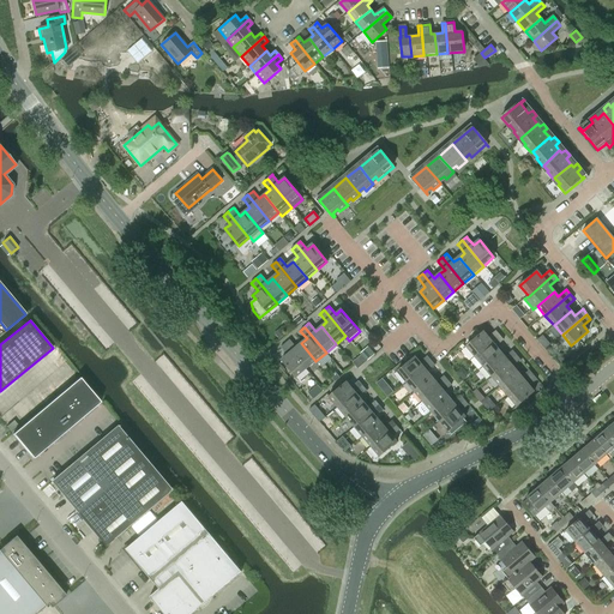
[(467,347),(475,356),(500,336),(495,331),(488,337),(483,331),(467,347)]
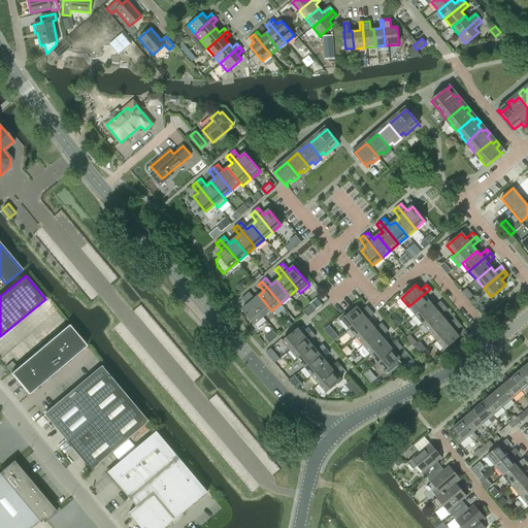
[(430,289),(408,306),(416,315),(430,302),(427,298),(433,293),(430,289)]
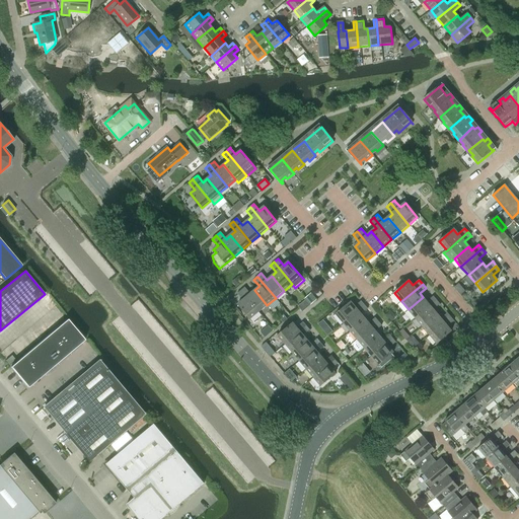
[(244,287),(240,290),(241,291),(258,312),(267,305),(254,290),(250,294),(244,288),(244,287)]
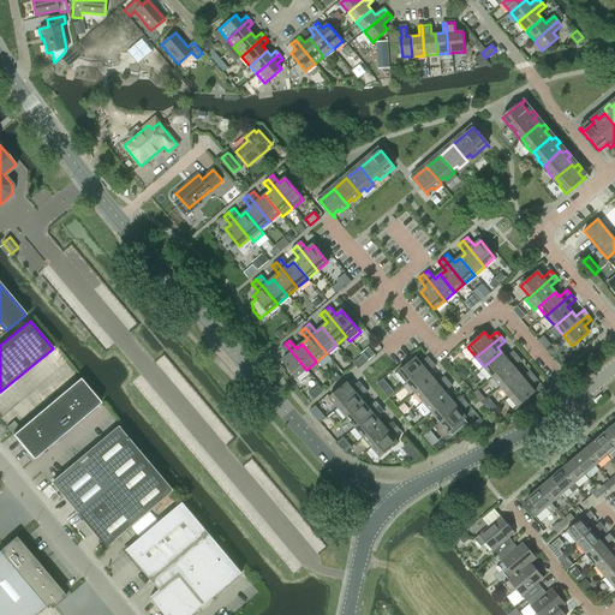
[(376,341),(371,346),(377,353),(382,348),(380,346),(376,341)]
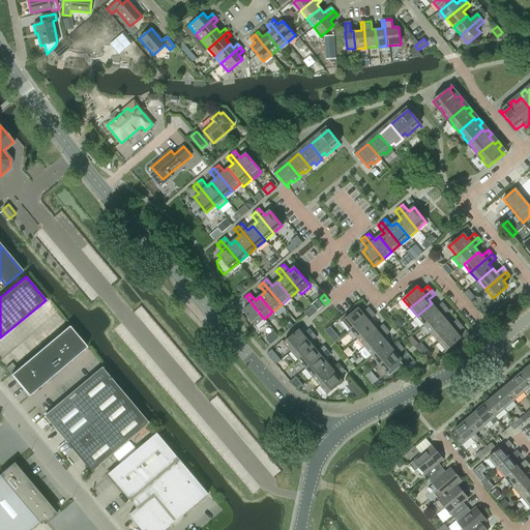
[(245,296),(241,300),(242,300),(247,306),(243,311),(252,322),(256,326),(257,325),(264,319),(246,297),(245,296)]
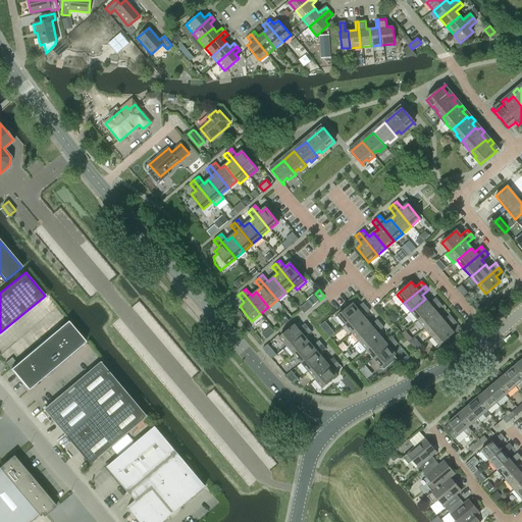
[(425,299),(411,311),(418,320),(439,302),(436,298),(429,304),(425,299)]
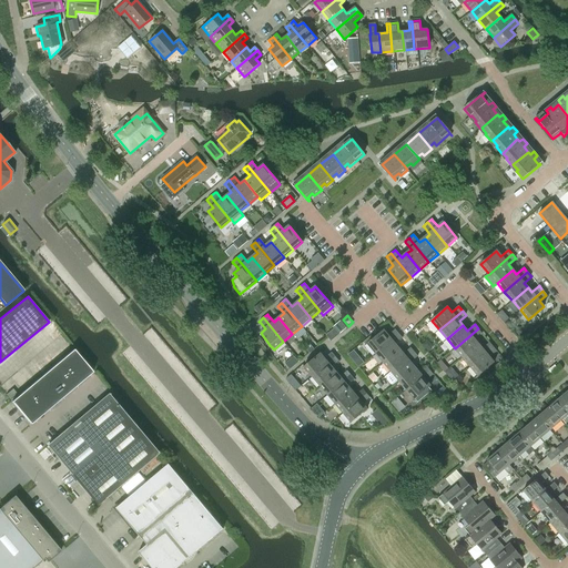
[(478,328),(455,348),(463,357),(478,344),(475,338),(482,333),(478,328)]
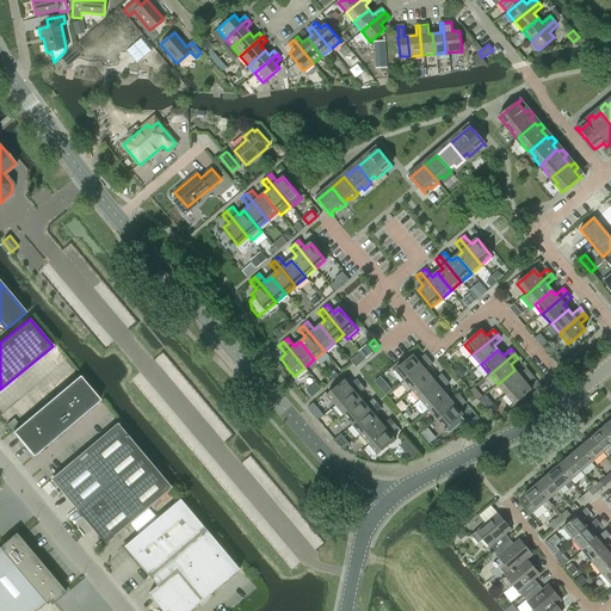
[(396,370),(405,380),(429,359),(425,355),(418,362),(413,356),(396,370)]
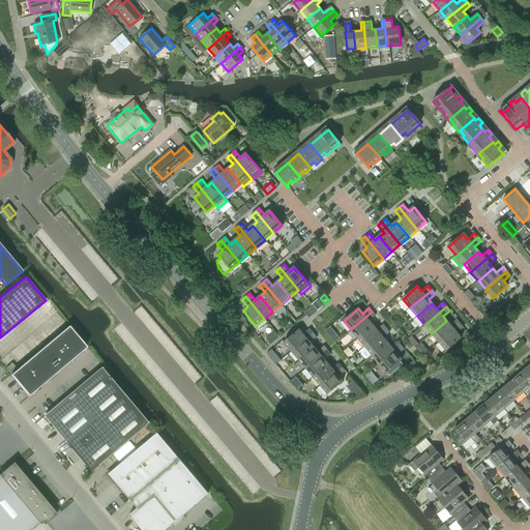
[(372,312),(351,329),(358,339),(373,326),(369,321),(375,316),(372,312)]
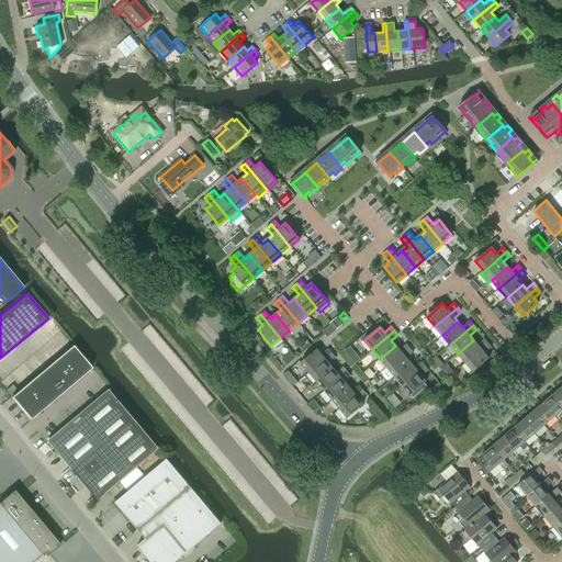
[(473,340),(458,353),(465,362),(489,344),(484,339),(478,345),(473,340)]
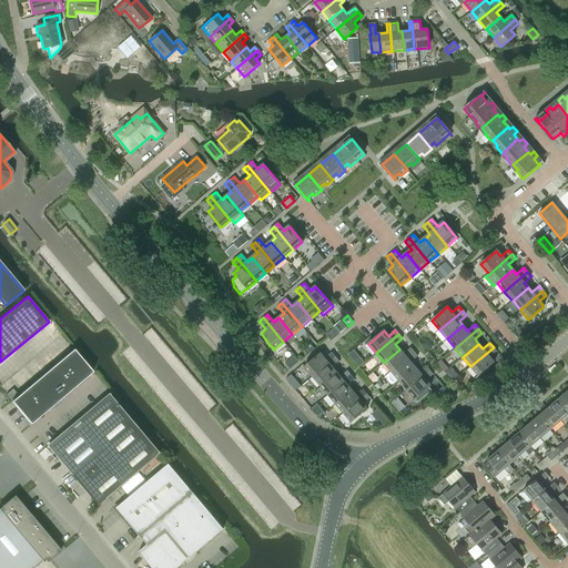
[(494,347),(470,366),(478,376),(494,363),(489,357),(497,351),(494,347)]
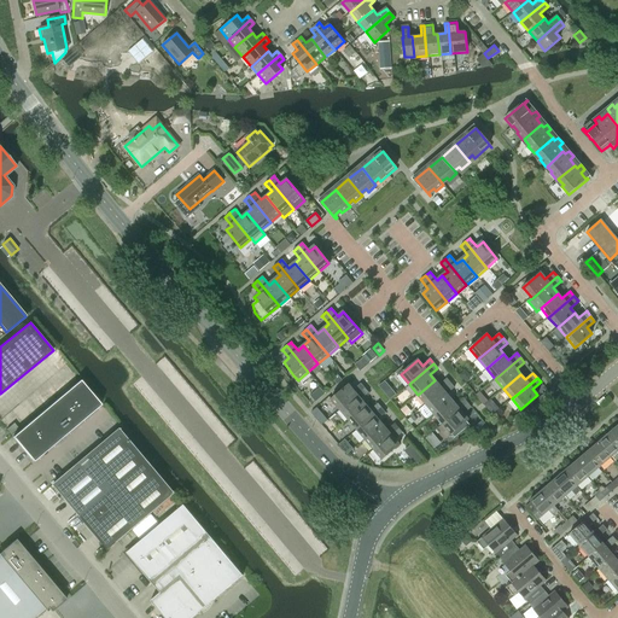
[(435,380),(418,395),(426,404),(450,383),(447,379),(439,385),(435,380)]
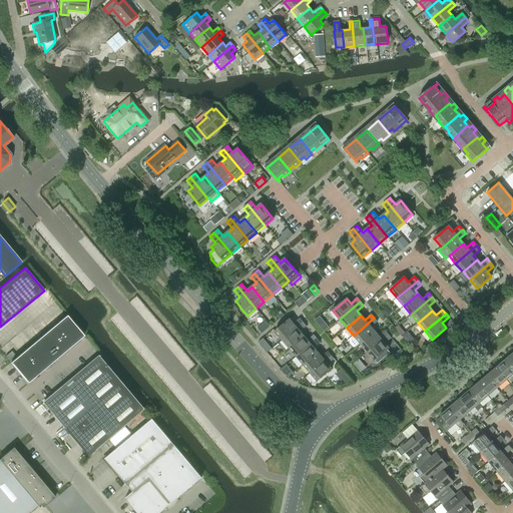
[(10,363),(28,383),(84,336),(66,316),(10,363)]
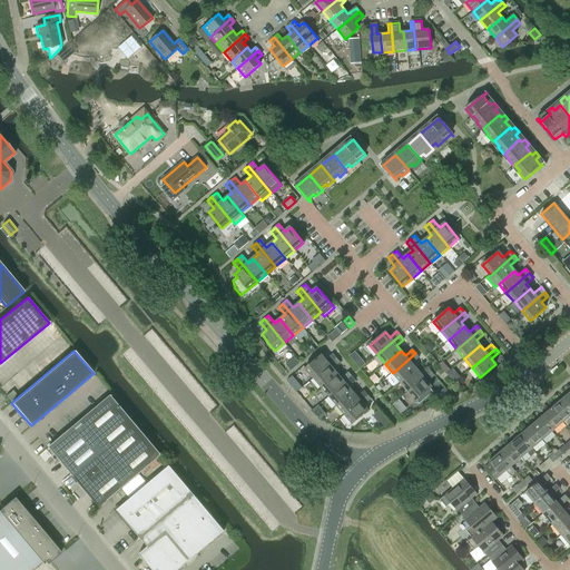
[(415,353),(393,373),(401,382),(416,369),(412,364),(419,357),(415,353)]
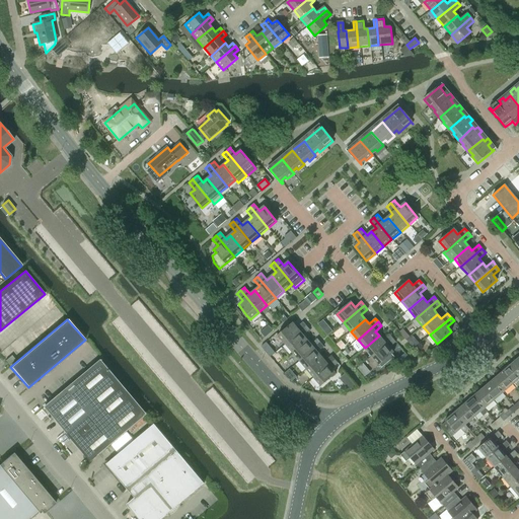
[(278,335),(285,344),(307,326),(303,322),(297,327),(293,322),(278,335)]
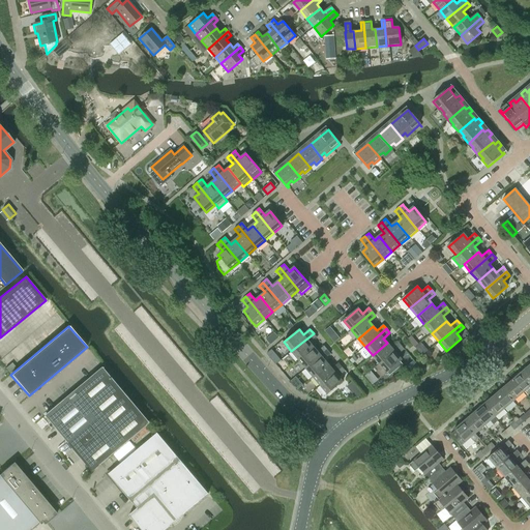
[(314,333),(291,351),(298,359),(314,347),(311,343),(317,337),(314,333)]
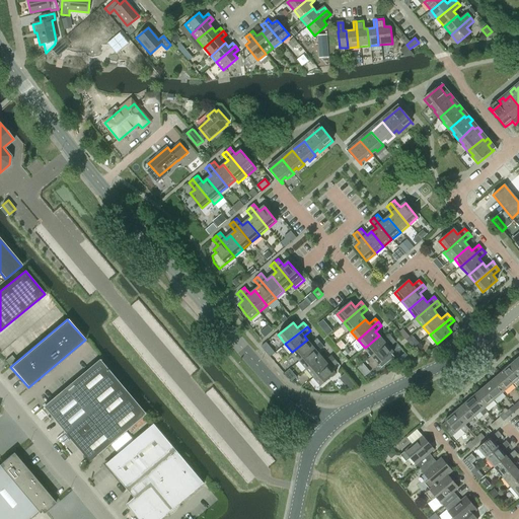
[(379,336),(365,348),(372,356),(392,339),(389,335),(383,341),(379,336)]
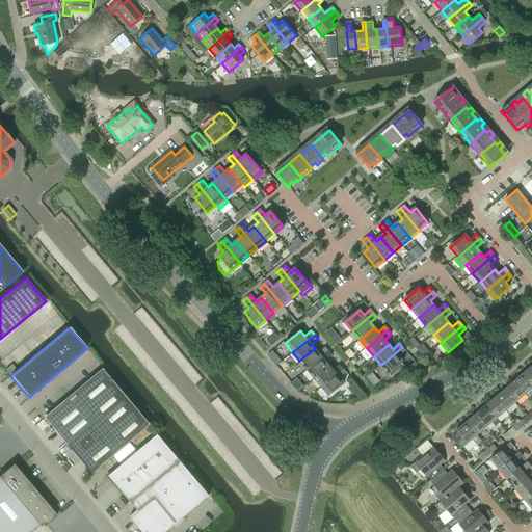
[(315,348),(299,361),(307,370),(328,351),(325,347),(319,352),(315,348)]
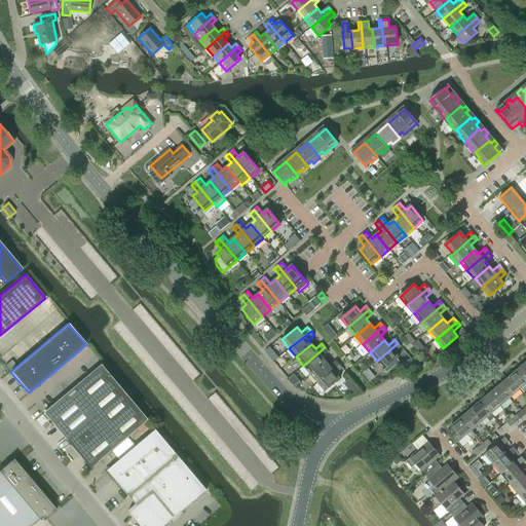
[(398,343),(377,361),(384,370),(399,358),(395,352),(401,347),(398,343)]
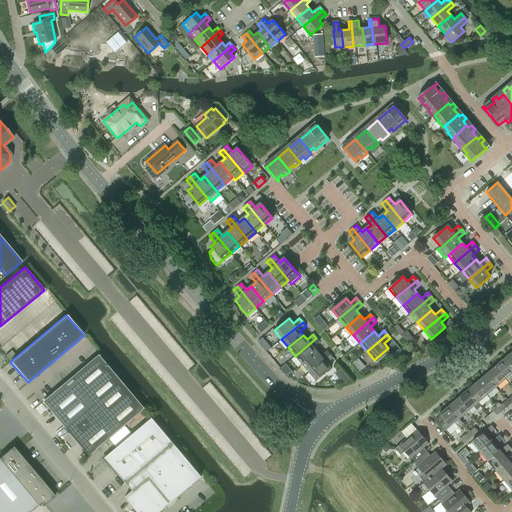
[(316,338),(295,356),(302,364),(317,352),(313,347),(320,342),(316,338)]
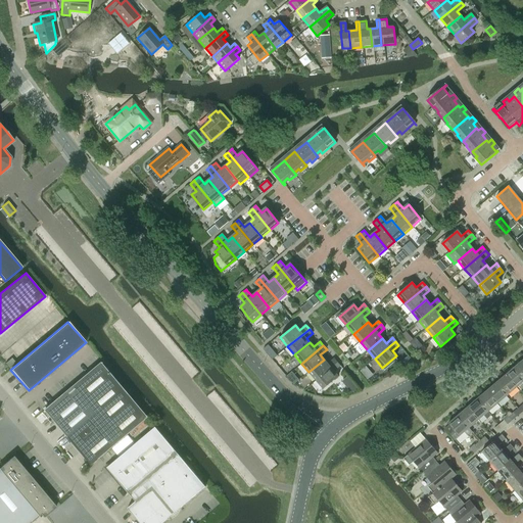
[(407,357),(401,361),(407,367),(412,363),(407,357)]
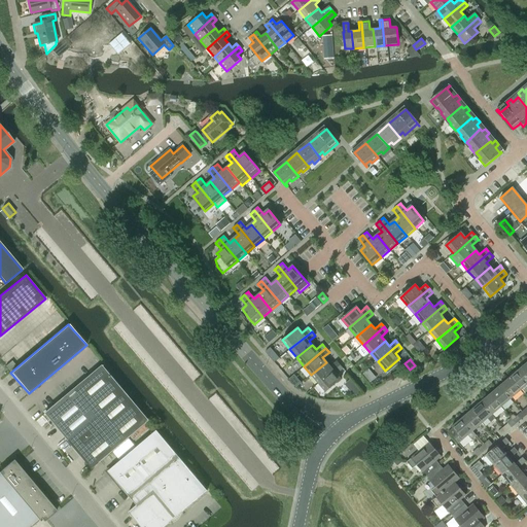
[(11,360),(5,365),(9,370),(15,364),(11,360)]
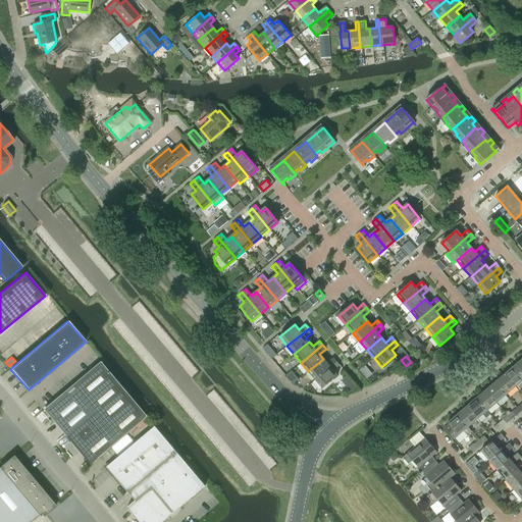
[(323,359),(308,371),(315,379),(336,362),(333,358),(327,363),(323,359)]
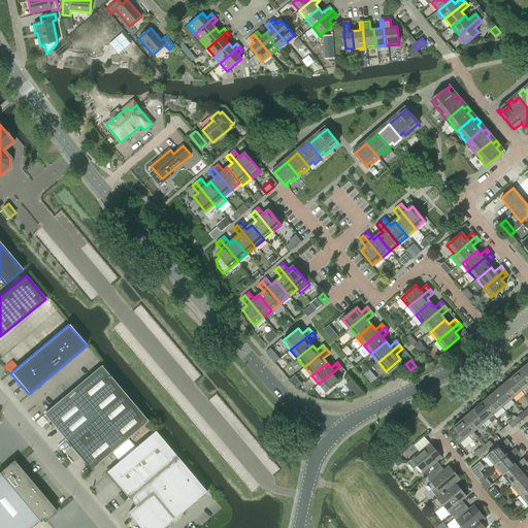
[(45,414),(55,425),(92,469),(150,421),(103,365),(45,414)]
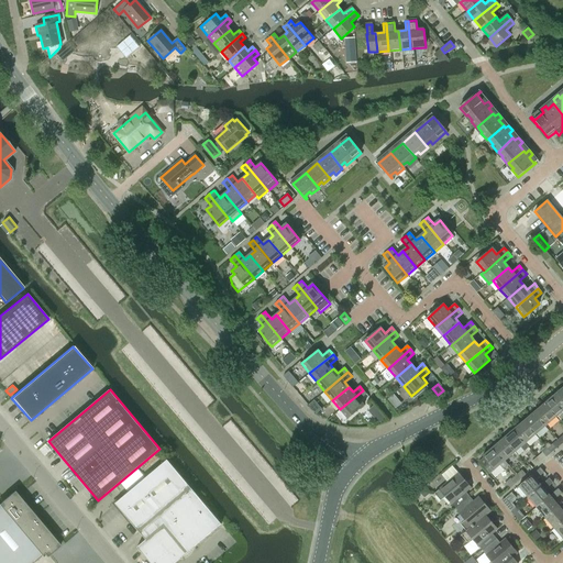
[(363,390),(340,409),(349,419),(364,406),(360,400),(366,394),(363,390)]
